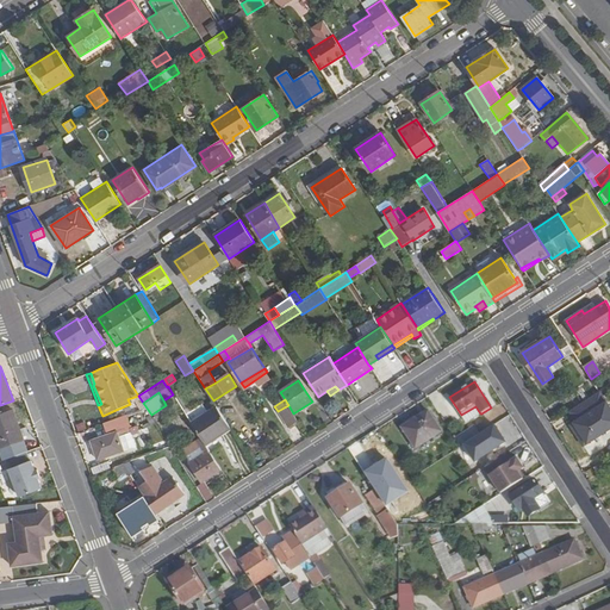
[(591,410),(584,400),(568,410),(576,419),(573,422),(587,443),(607,431),(592,409),(591,410)]
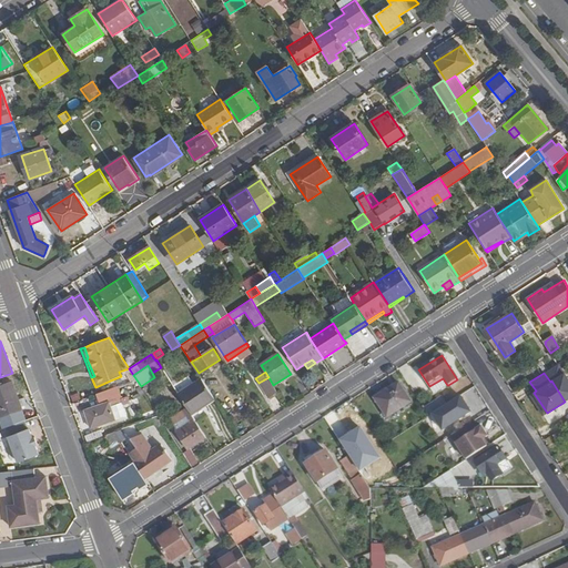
[(156,381),(154,377),(141,386),(141,387),(149,382),(151,384),(156,381)]
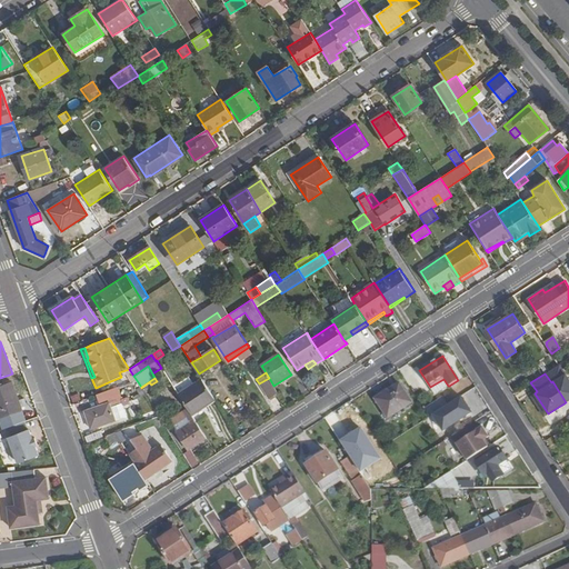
[(273,386),(269,378),(259,383),(269,399),(279,393),(273,386)]
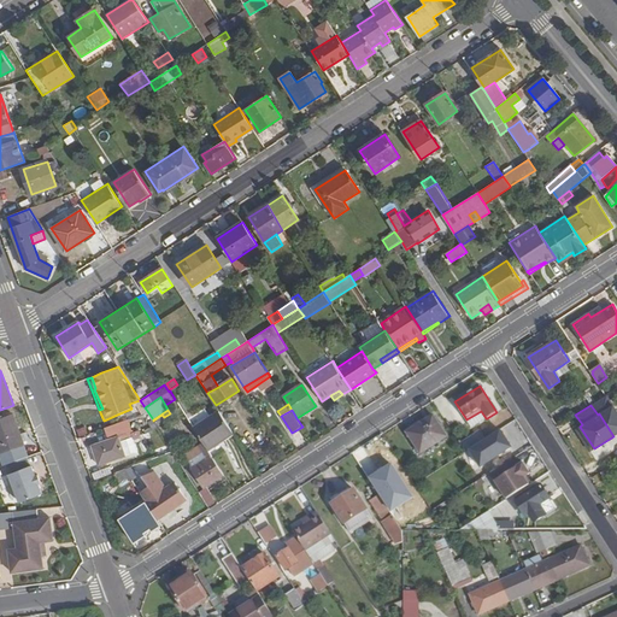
[(204,442),(207,448),(209,450),(234,434),(219,411),(194,428),(204,442)]
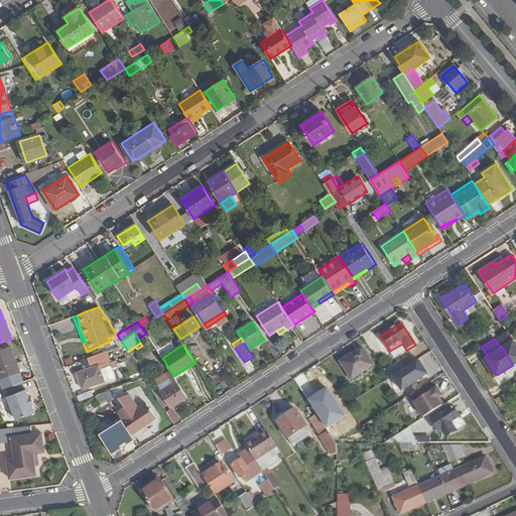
[(390,351),(395,357),(406,350),(402,344),(390,351)]
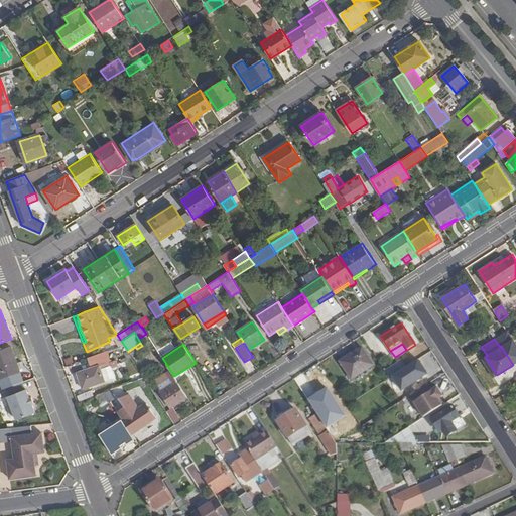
[(11,347),(0,350),(0,379),(20,372),(11,347)]
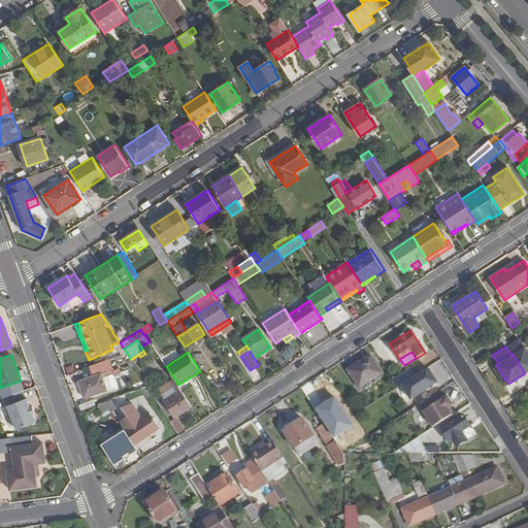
[(371,356),(349,370),(360,388),(383,373),(371,356)]
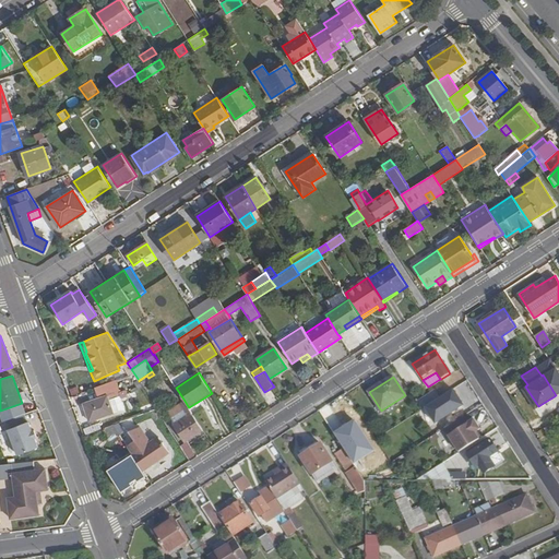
[(119,391),(116,380),(94,388),(98,399),(84,404),(90,420),(113,413),(107,396),(119,391)]
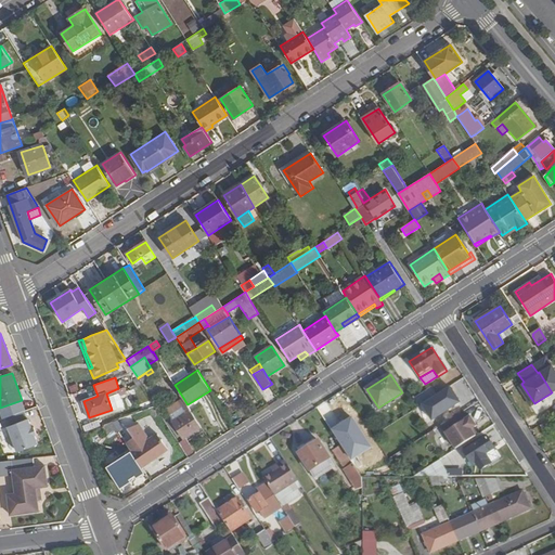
[(77,384),(69,387),(71,394),(79,390),(77,384)]
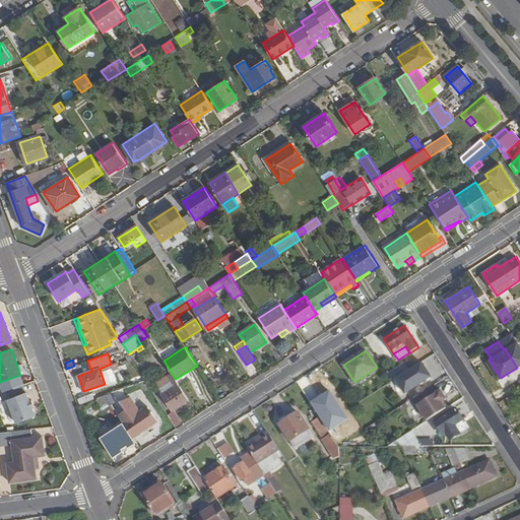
[(409,371),(404,374),(405,376),(406,378),(424,367),(420,363),(409,371)]
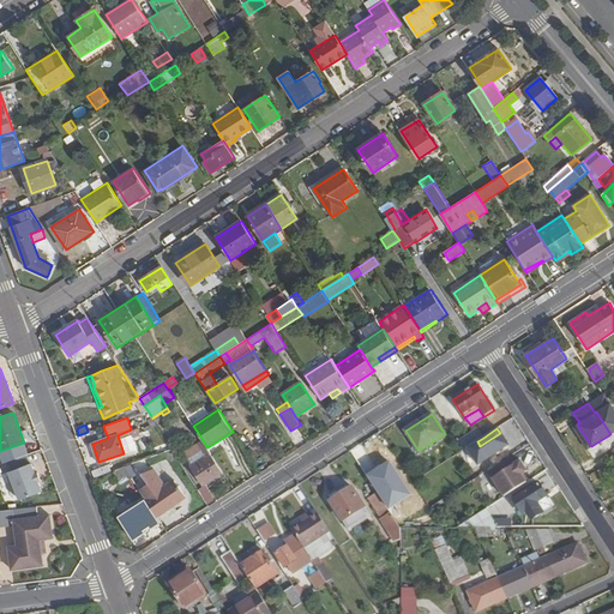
[(477,429),(459,441),(464,450),(477,441),(483,438),(477,429)]
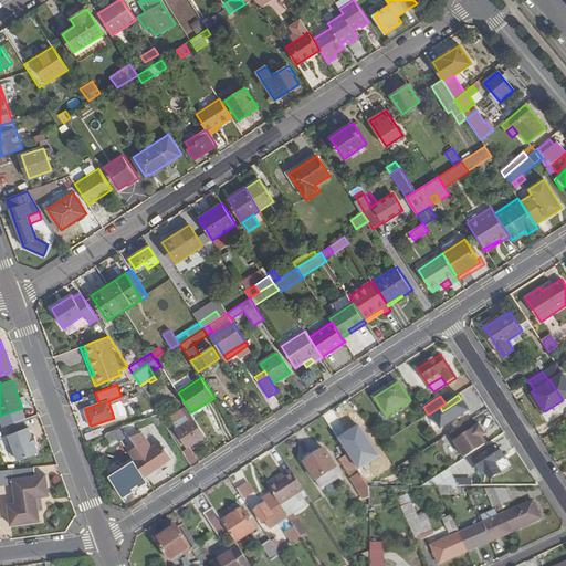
[(472,416),(461,399),(442,411),(441,409),(432,415),(441,428),(461,416),(464,420),(472,416)]
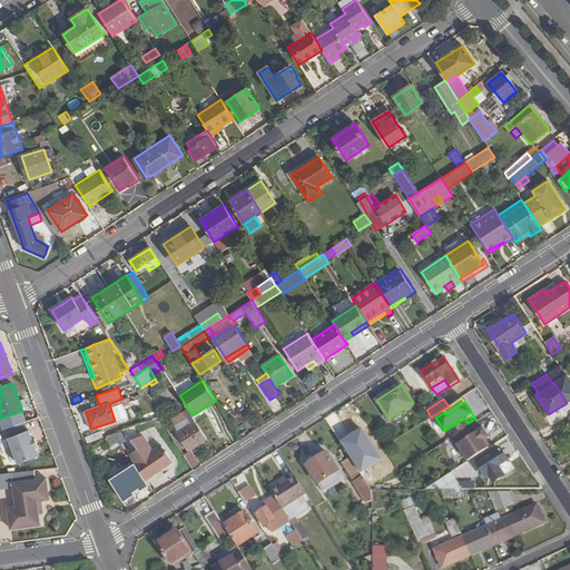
[(170,420),(178,432),(190,423),(187,416),(192,414),(188,409),(170,420)]
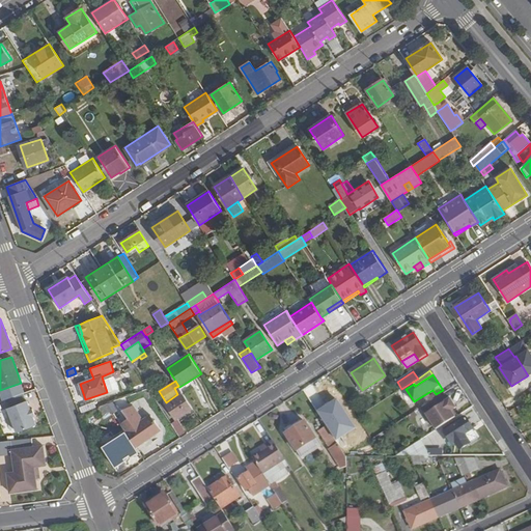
[(177,420),(194,410),(179,387),(178,386),(174,388),(177,394),(166,402),(164,403),(175,421),(177,420)]
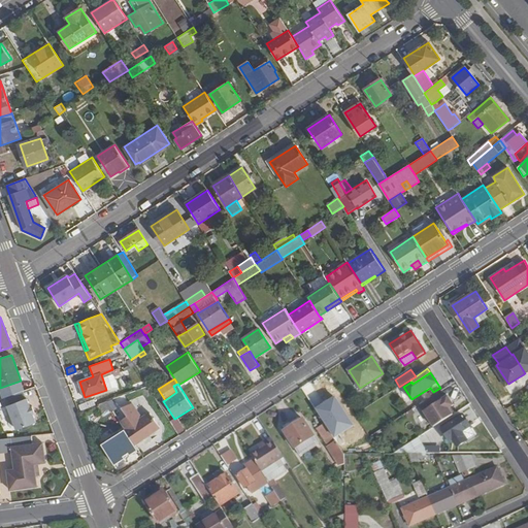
[(397,388),(380,399),(385,405),(401,395),(397,388)]
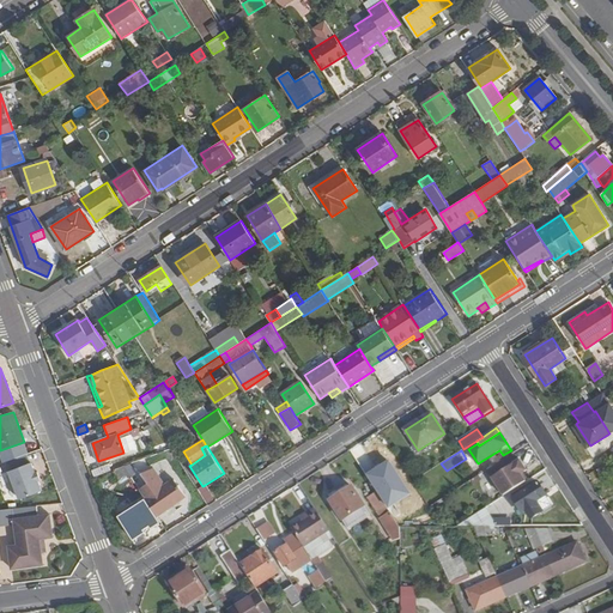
[(7,461),(11,469),(29,462),(26,454),(7,461)]
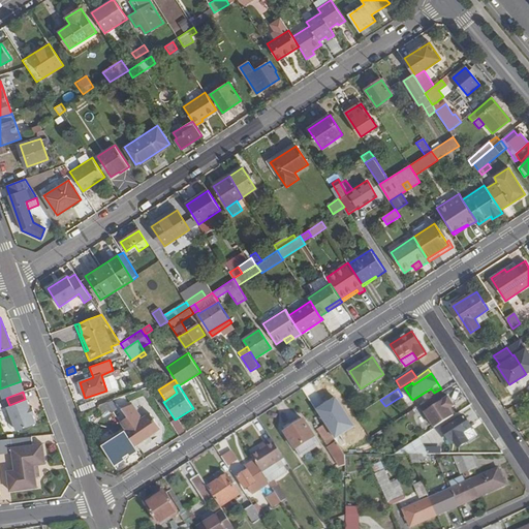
[(445,398),(421,412),(431,429),(456,414),(445,398)]
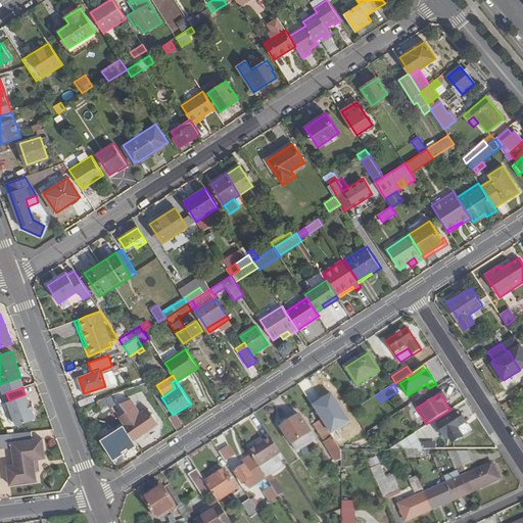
[(30,402),(26,394),(25,394),(9,400),(7,401),(16,425),(36,418),(32,409),(34,409),(32,401),(30,402)]
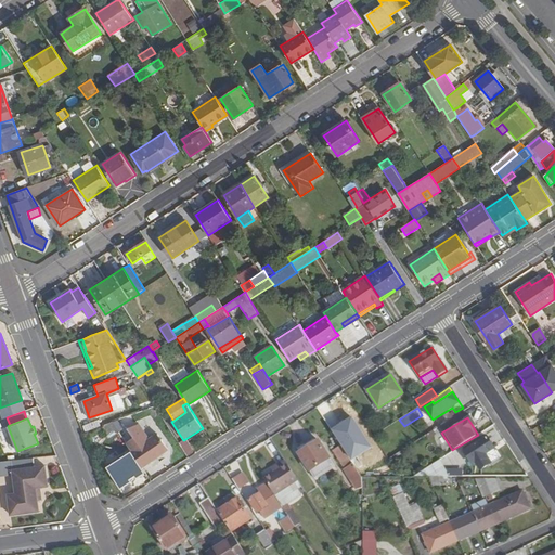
[(554,425),(554,424),(552,418),(541,425),(545,431),(554,425)]
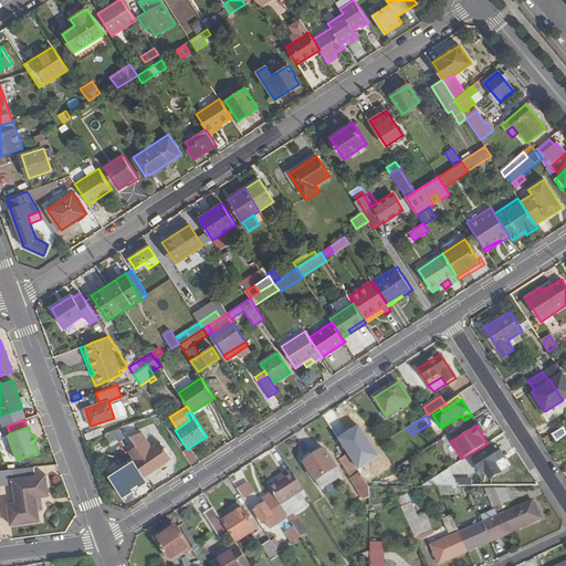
[(114,444),(121,440),(114,430),(105,432),(114,444)]
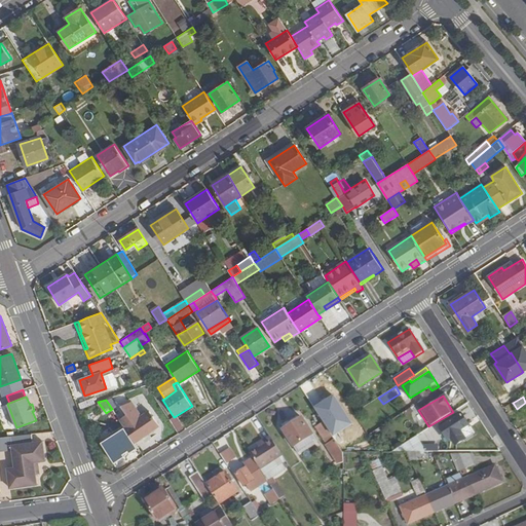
[(158,426),(149,412),(141,417),(130,403),(121,409),(127,417),(120,422),(124,428),(134,442),(135,443),(158,426)]
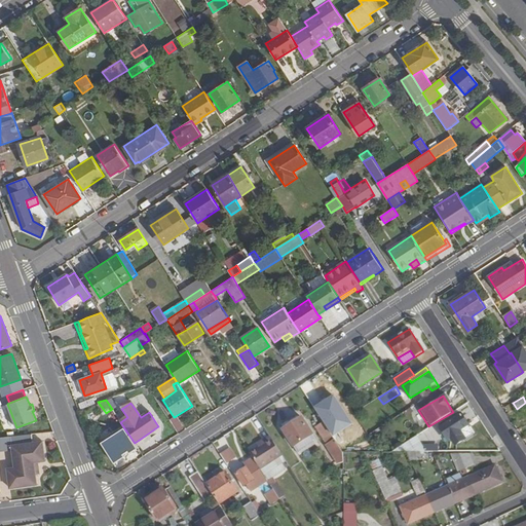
[(324,422),(334,438),(340,434),(346,443),(360,435),(342,410),(324,422)]
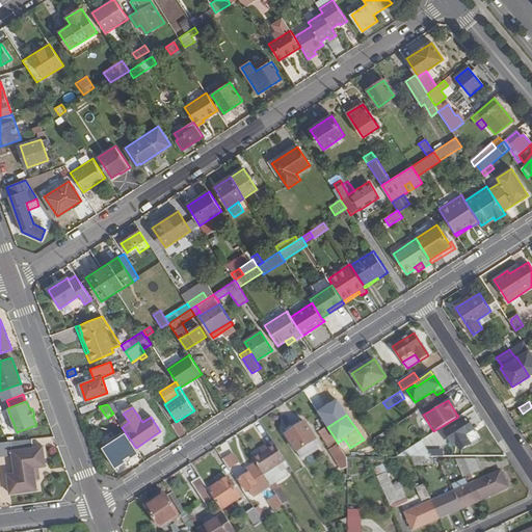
[(472,445),(471,443),(467,436),(474,431),(475,430),(468,418),(445,432),(454,447),(457,445),(462,452),(472,445)]
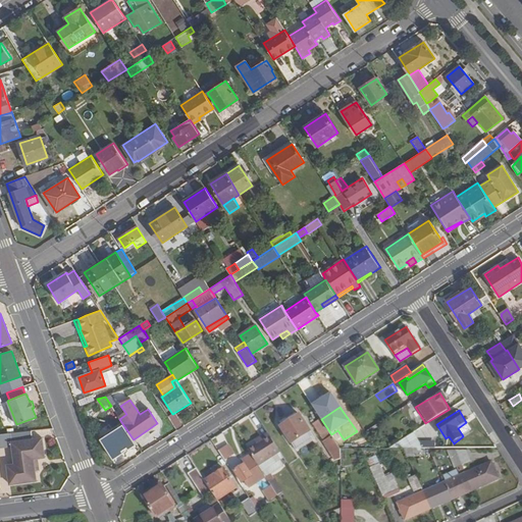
[(172,414),(169,416),(176,428),(183,425),(174,413),(172,414)]
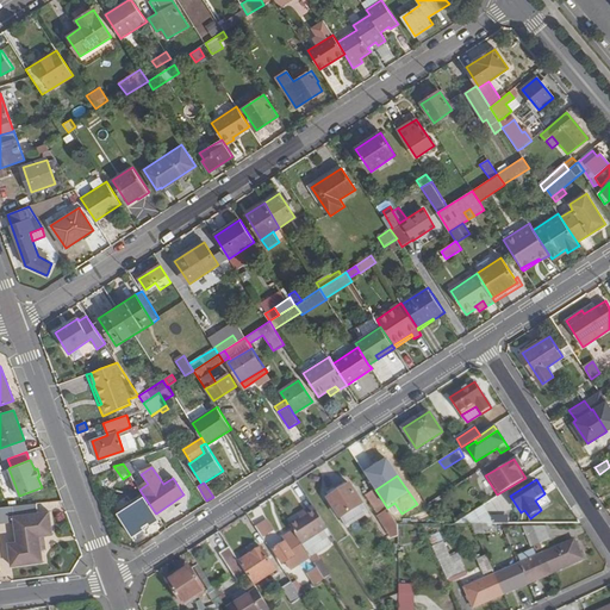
[(329,499),(341,518),(363,504),(352,484),(337,493),(335,490),(327,496),(329,499)]
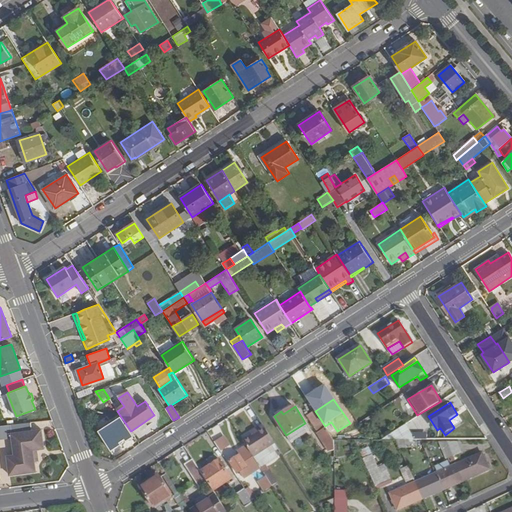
[(325,426),(315,411),(306,416),(317,433),(326,427),(325,426)]
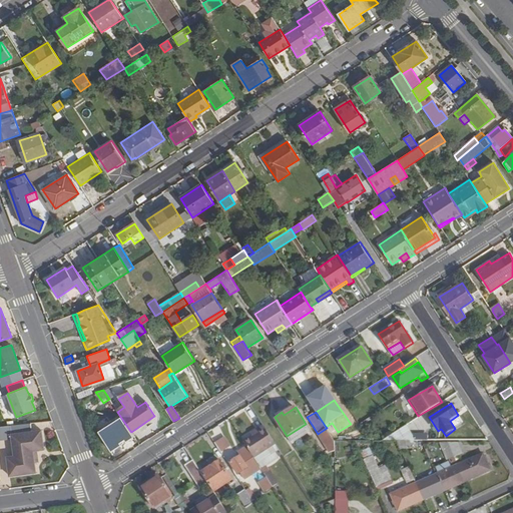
[(450,421),(454,427),(462,422),(457,416),(450,421)]
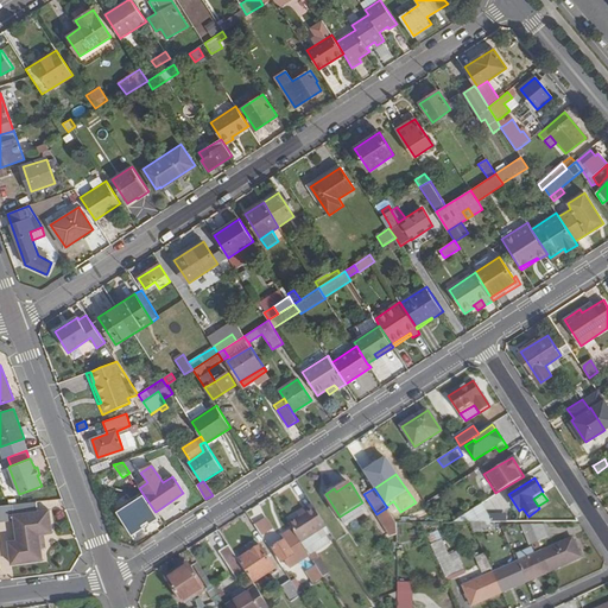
[(132,525),(154,511),(144,495),(121,510),(132,525)]
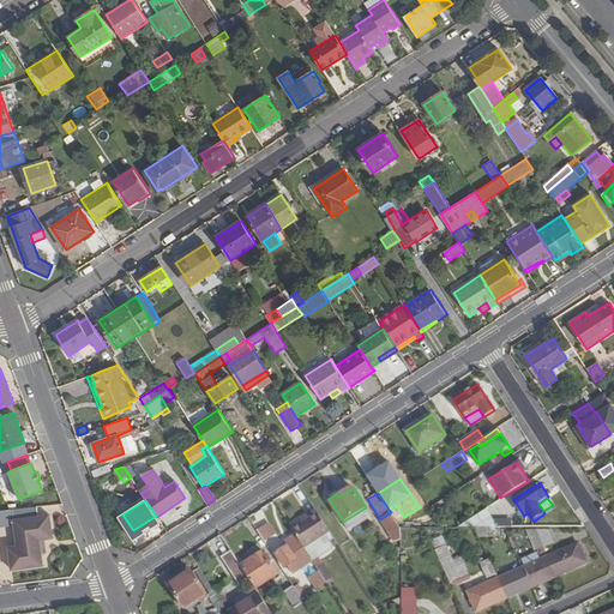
[(0,527),(14,525),(17,546),(8,547),(11,570),(43,565),(41,553),(46,552),(44,539),(53,537),(49,515),(38,517),(37,506),(0,511),(0,527)]
